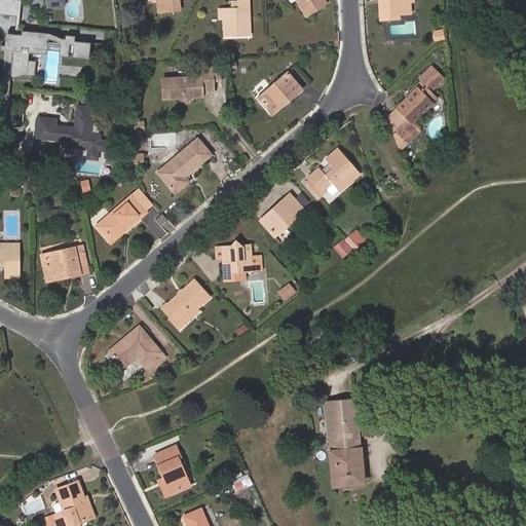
[(0,0),(0,11),(21,13),(21,0),(0,0)]
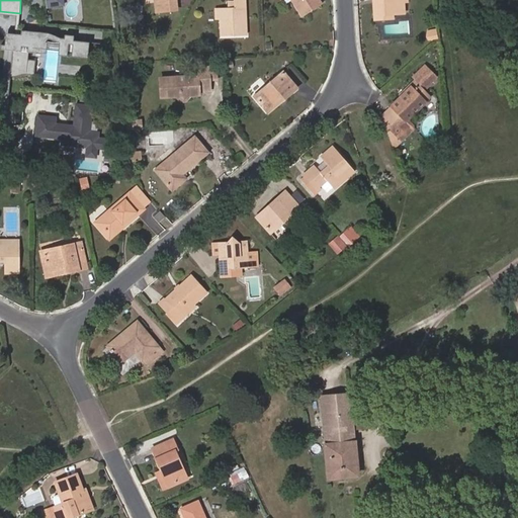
[(155,0),(156,12),(177,10),(175,0),(155,0)]
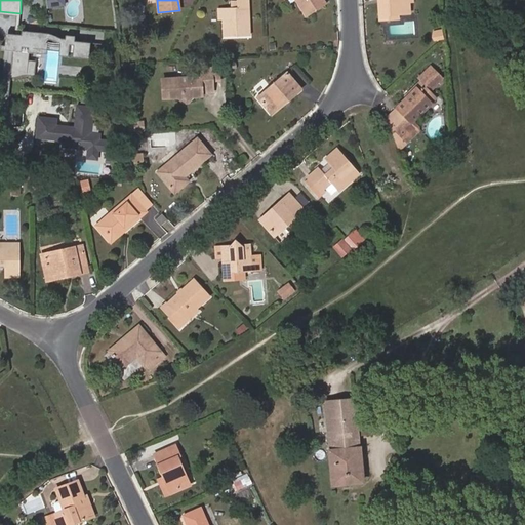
[(224,9),(224,18),(225,37),(249,35),(247,0),(238,0),(239,0),(239,8),(230,9),(224,9)]
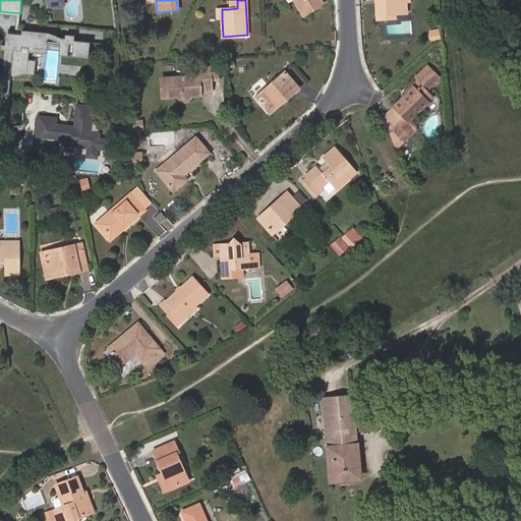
[(237,0),(228,1),(228,9),(237,8),(237,0)]
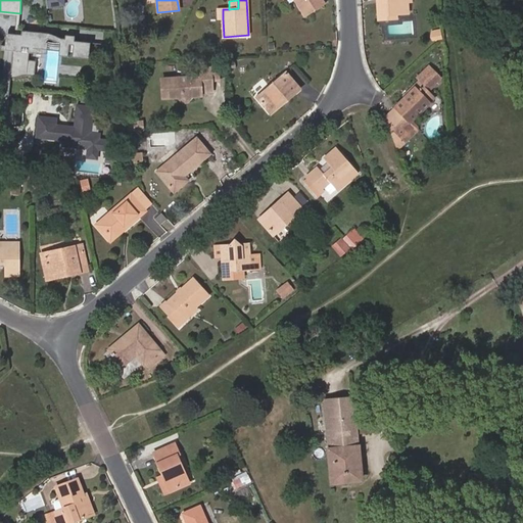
[(293,0),(305,17),(325,4),(322,0),(293,0)]
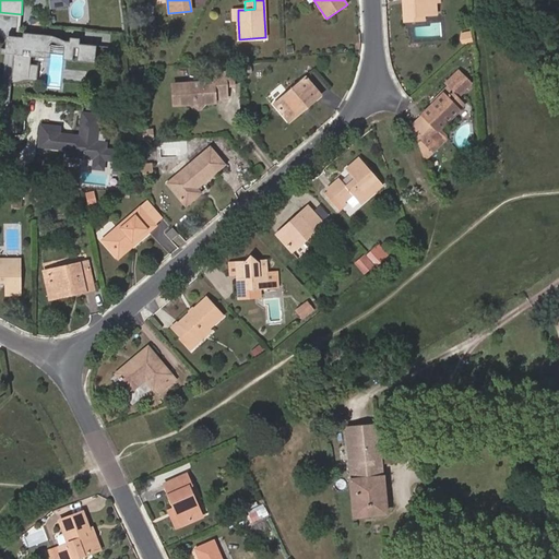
[(403,16),(425,15),(437,14),(436,3),(439,2),(438,0),(407,0),(408,0),(402,1),(403,16)]
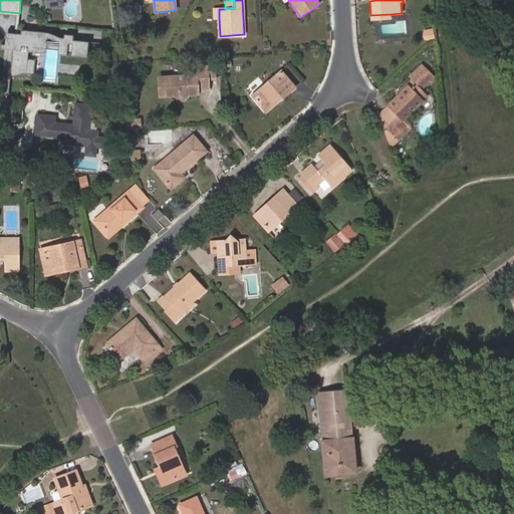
[(12,48),(11,71),(45,73),(44,78),(58,80),(60,53),(84,55),(85,39),(72,38),(72,34),(2,29),(0,47),(12,48)]
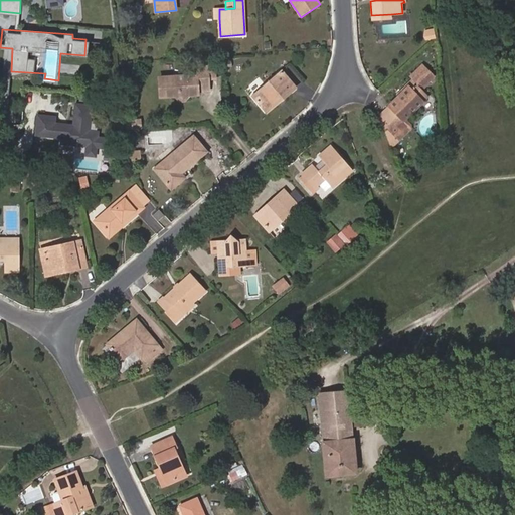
[(433,29),(424,31),(424,37),(425,40),(435,38),(433,29)]
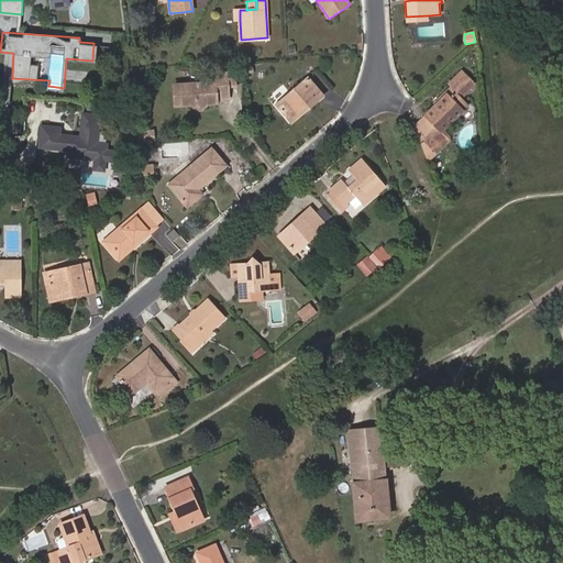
[(435,106),(426,114),(429,119),(416,132),(427,161),(438,150),(432,144),(433,143),(431,141),(442,130),(468,105),(462,99),(470,91),(465,88),(473,81),(462,70),(449,84),(451,87),(437,101),(438,103),(435,106)]
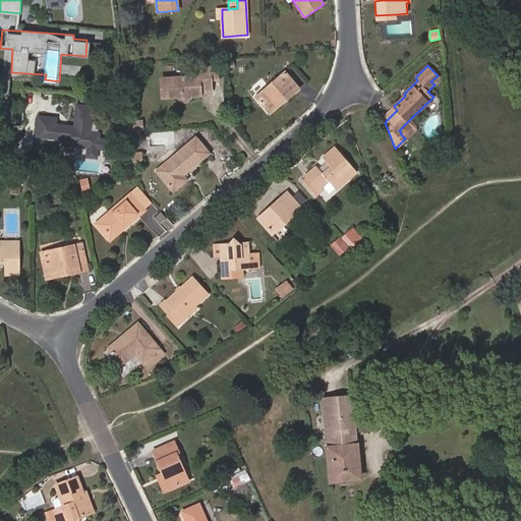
[(198,76),(165,78),(167,98),(176,98),(182,104),(186,104),(191,97),(200,97),(200,93),(211,92),(211,81),(210,67),(197,68),(198,76)]
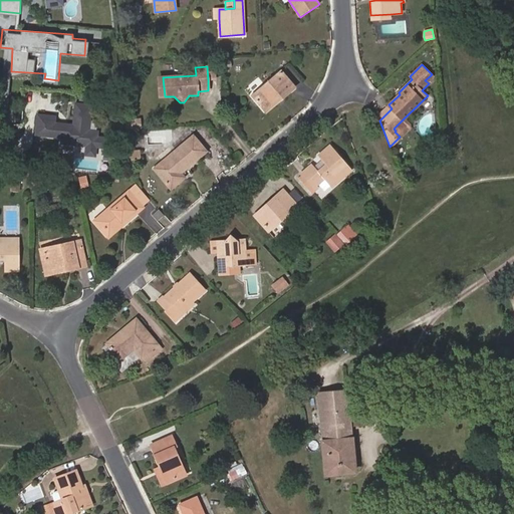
[(278,97),(280,100),(294,88),(281,72),(252,96),(263,109),(278,97)]
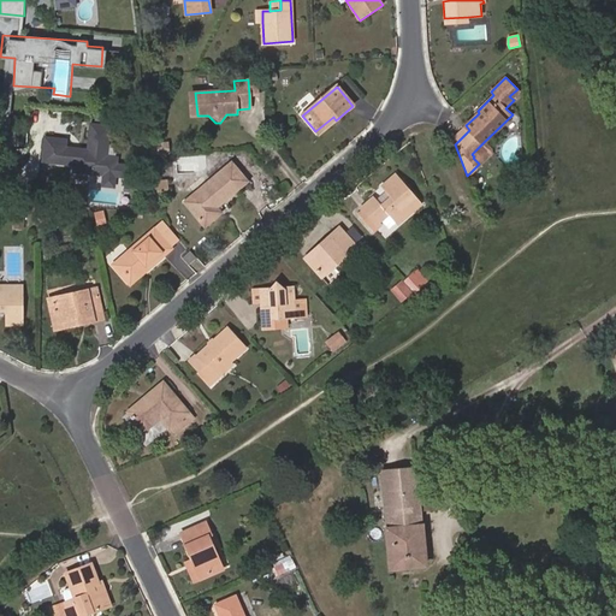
[(319,135),(336,120),(333,117),(315,131),(319,135)]
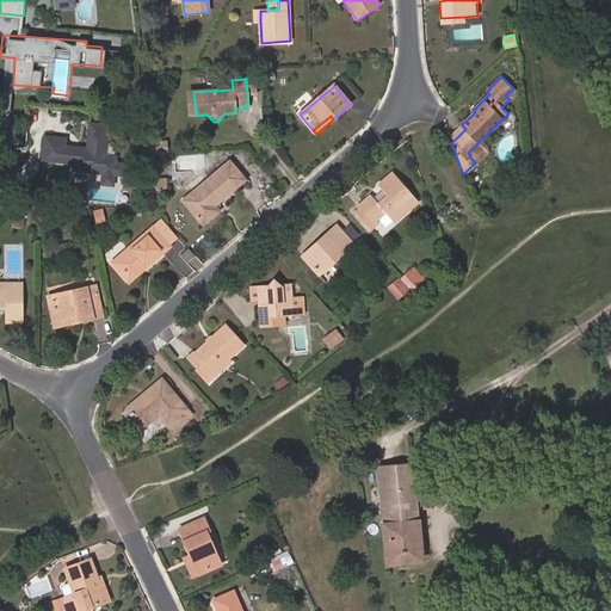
[(45,133),(42,159),(73,162),(72,170),(100,172),(99,183),(112,184),(116,153),(107,152),(110,123),(87,121),(85,144),(67,142),(68,135),(45,133)]
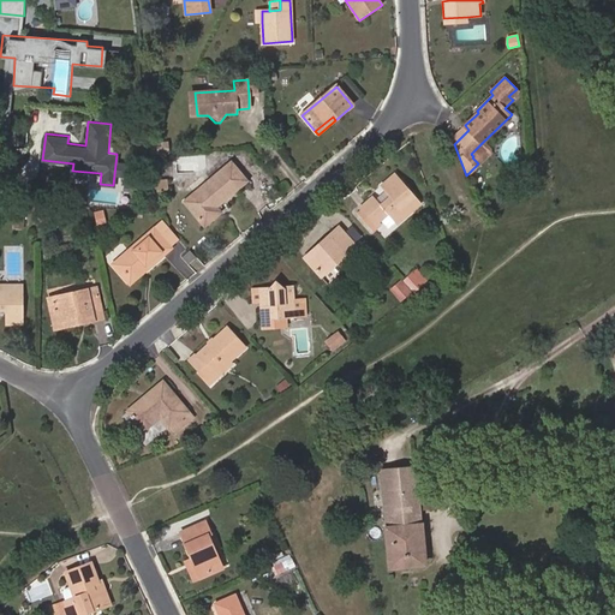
[(465,125),(452,138),(454,144),(469,130),(465,125)]
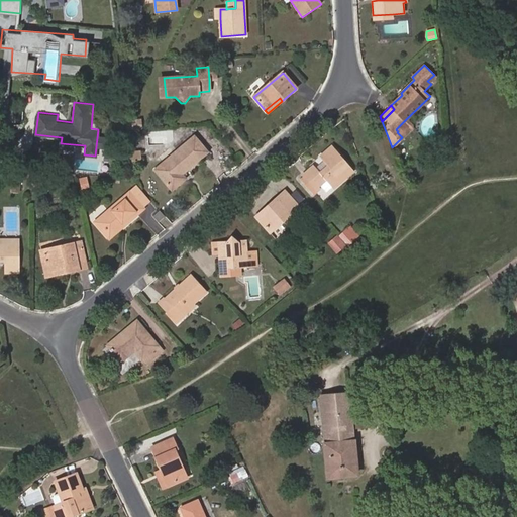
[(411,123),(406,119),(396,129),(398,131),(397,132),(402,137),(411,128),(411,123)]
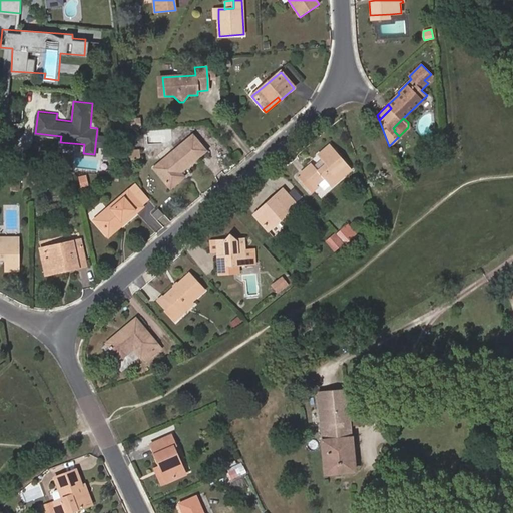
[(205,151),(193,136),(163,161),(162,160),(154,167),(154,168),(170,187),(184,176),(180,172),(205,151)]
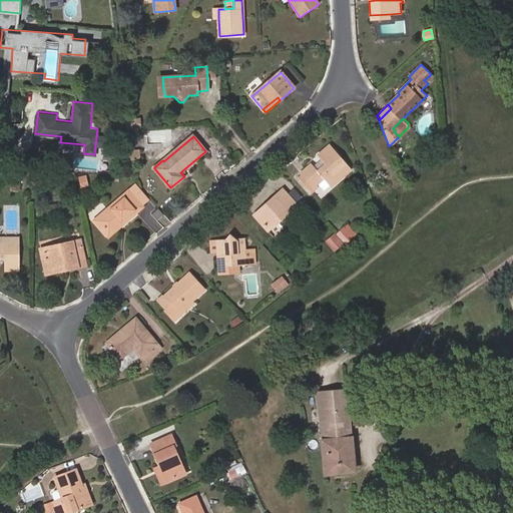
[(331,187),(351,169),(330,144),(318,155),(325,163),(317,170),(311,163),(299,173),(301,176),(298,178),(311,194),(318,188),(316,186),(324,179),(331,187)]
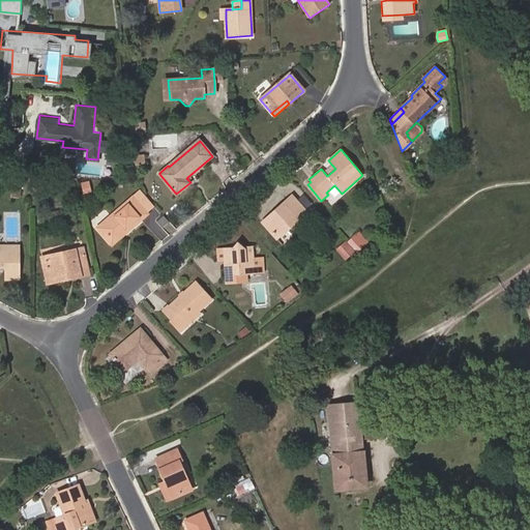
[(143,154),(134,155),(135,164),(144,162),(143,154)]
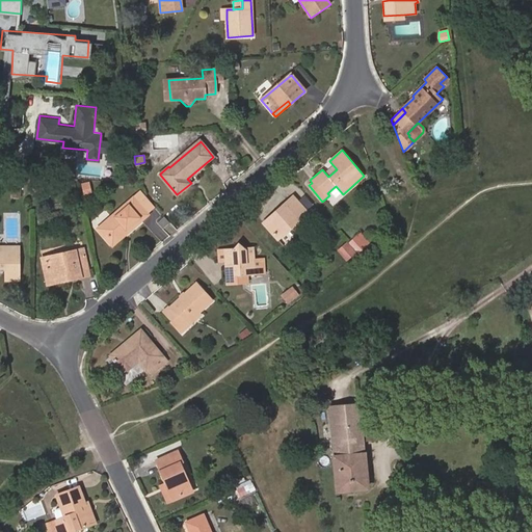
[(23,183),(14,182),(12,198),(22,198),(23,183)]
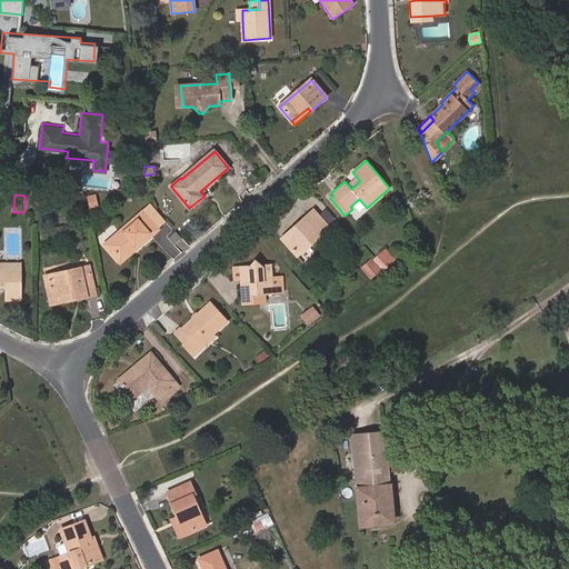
[(151,205),(107,243),(121,259),(135,247),(137,249),(152,236),(159,230),(157,228),(165,221),(151,205)]
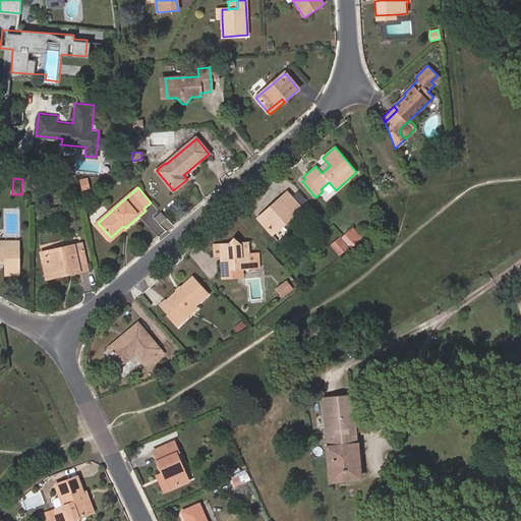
[(273,235),(302,209),(287,192),(257,219),(273,235)]
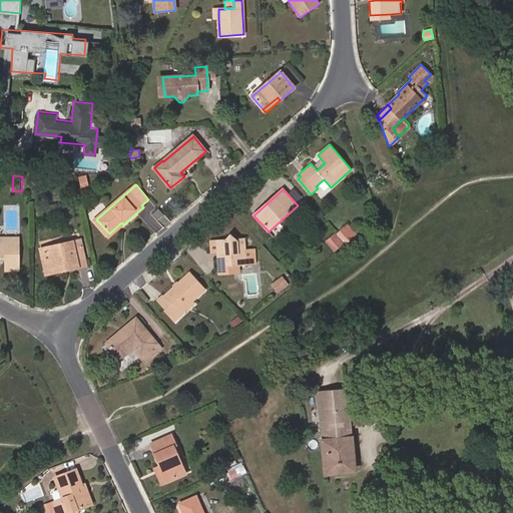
[(164,214),(159,208),(152,214),(158,220),(164,214)]
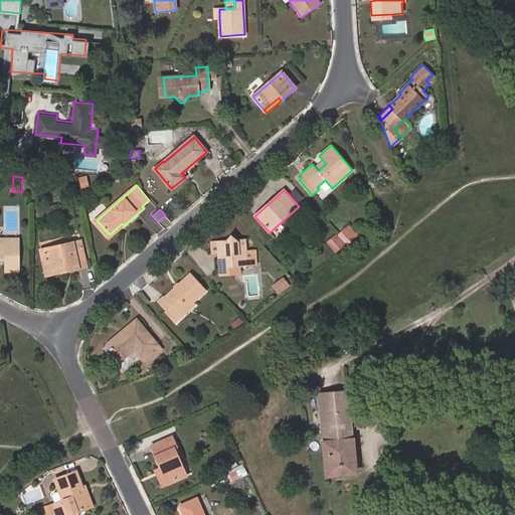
[(97,220),(95,221),(110,238),(124,225),(122,223),(110,234),(97,220)]
